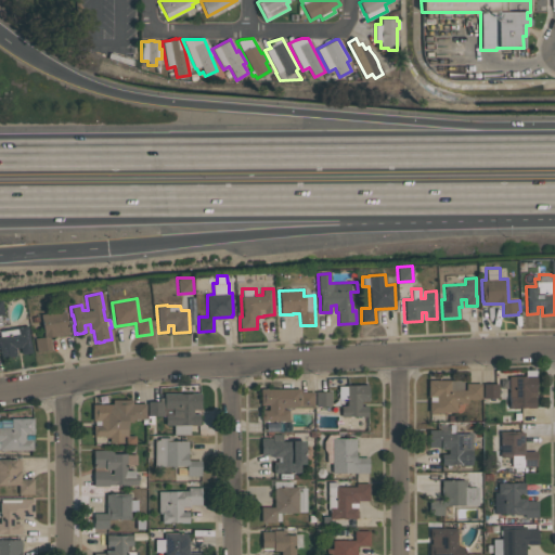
[(33,338),(43,336),(40,314),(65,310),(66,322),(68,334),(49,337),(51,349),(35,352),(33,338)]
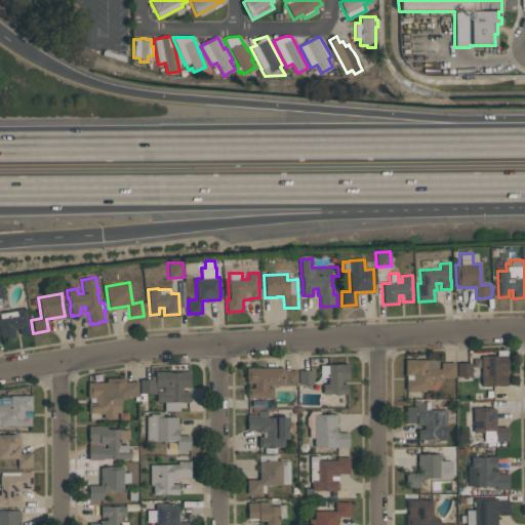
[(30,333),(19,335),(18,328),(14,329),(15,336),(1,338),(0,333),(0,312),(26,308),(30,333)]
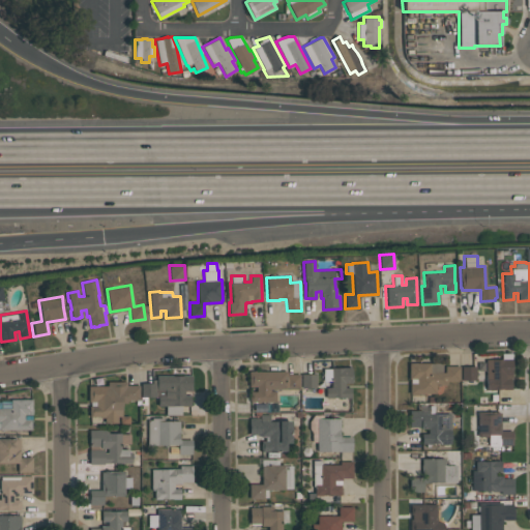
[(486,389),(486,359),(501,359),(501,353),(511,353),(511,376),(510,376),(510,388),(486,389)]
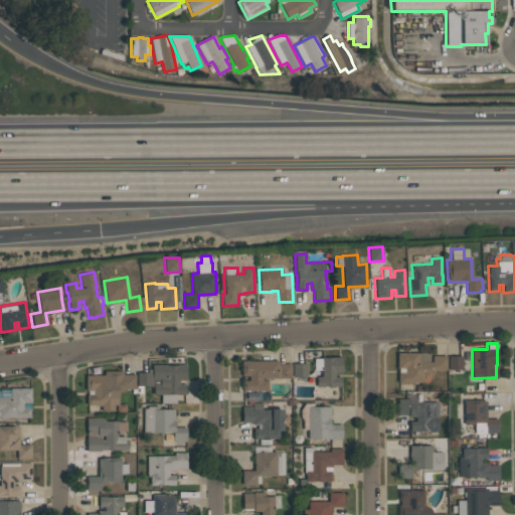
[(447,355),(447,370),(434,370),(434,374),(423,374),(423,382),(397,382),(397,372),(398,372),(398,368),(396,368),(396,353),(430,352),(430,362),(432,362),(432,355),(447,355)]
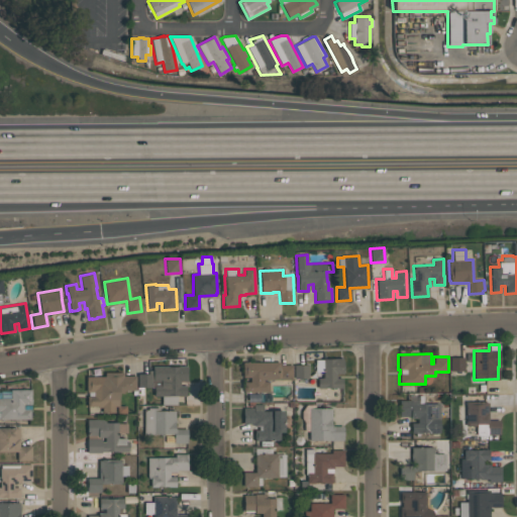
[(450,370),(450,357),(464,357),(464,370),(450,370)]
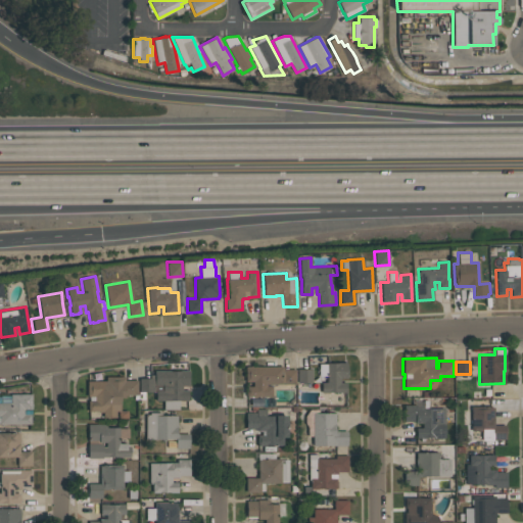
[(347,363),(347,377),(339,377),(339,382),(346,382),(346,391),(321,392),(321,382),(326,382),(326,376),(319,376),(319,364),(327,364),(326,363),(347,363)]
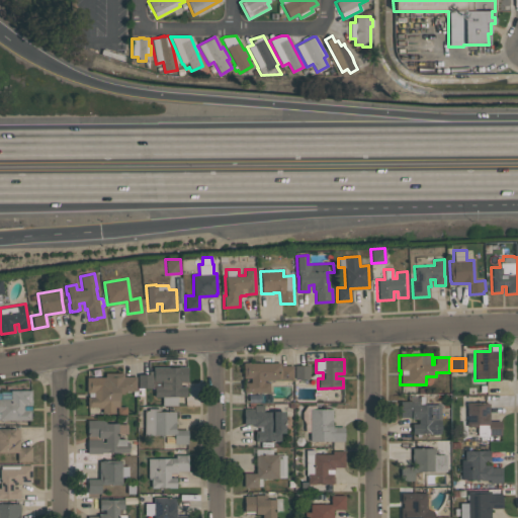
[(243,392),(243,382),(250,382),(250,378),(242,378),(242,362),(280,362),(280,365),(292,365),(292,380),(263,380),(263,381),(269,381),(269,392),(243,392)]
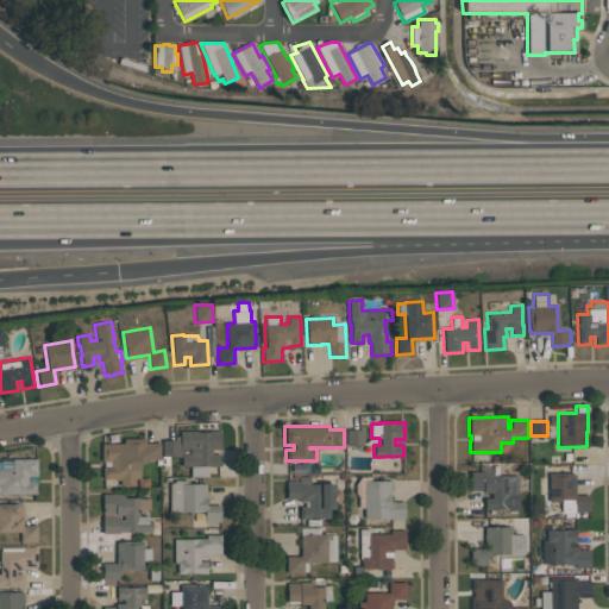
[(363,429),(363,445),(346,445),(346,429),(363,429)]
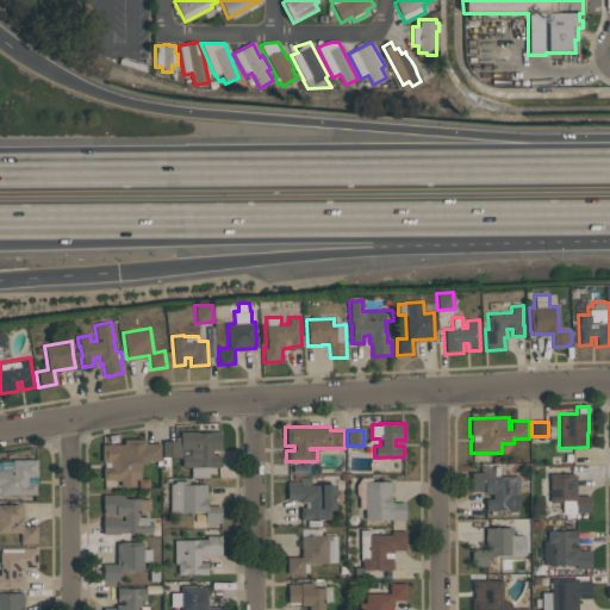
[(219,467),(207,467),(209,477),(191,477),(191,467),(181,467),(181,456),(162,456),(162,441),(174,441),(174,436),(180,436),(179,431),(197,431),(197,433),(211,433),(211,431),(219,431),(219,449),(212,449),(212,455),(218,455),(219,467)]
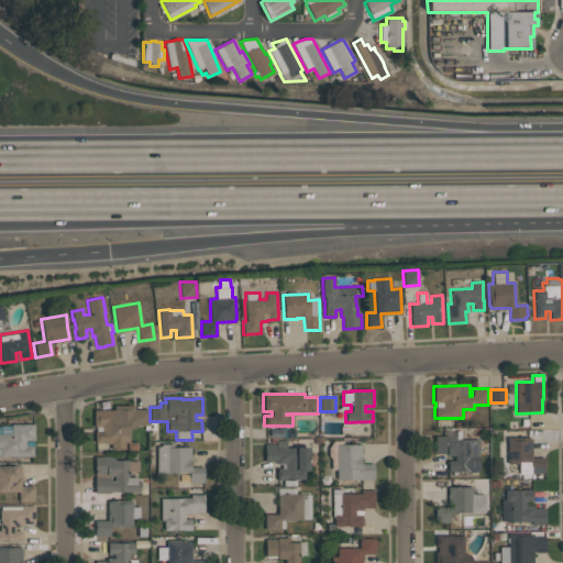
[(129,428),(129,442),(124,442),(124,449),(110,450),(110,444),(106,444),(106,443),(95,443),(95,431),(96,431),(96,427),(94,427),(94,409),(113,409),(113,406),(133,406),(133,409),(147,409),(147,424),(134,424),(134,428),(129,428)]
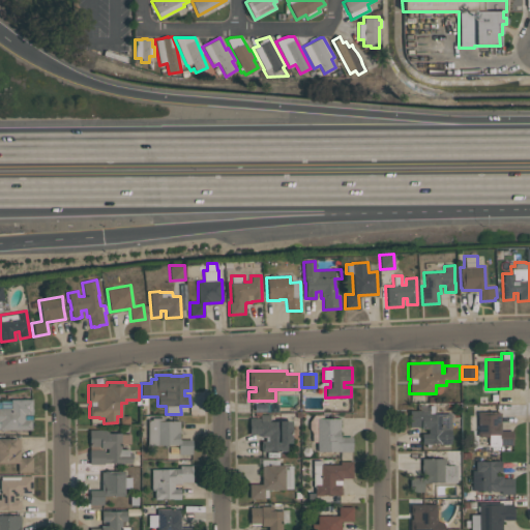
[(31,430),(0,430),(0,408),(10,408),(10,399),(31,399),(31,414),(24,414),(24,419),(31,419),(31,430)]
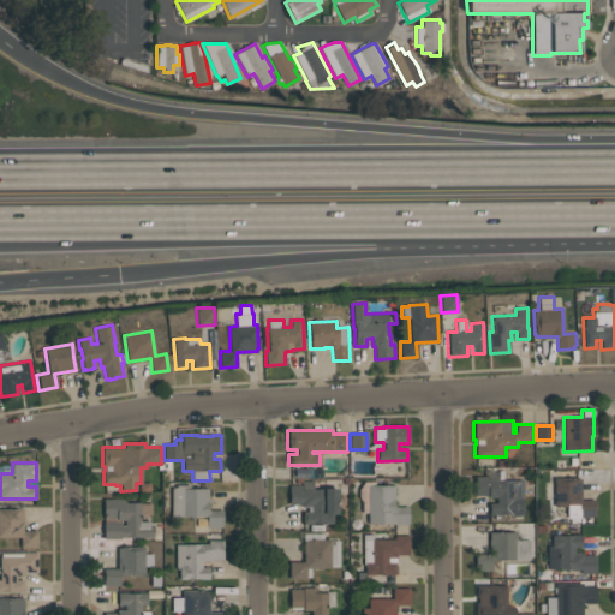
[(523,514),(489,515),(489,503),(496,503),(496,497),(488,497),(488,495),(475,495),(475,476),(488,476),(488,479),(521,479),(521,499),(523,499),(523,514)]
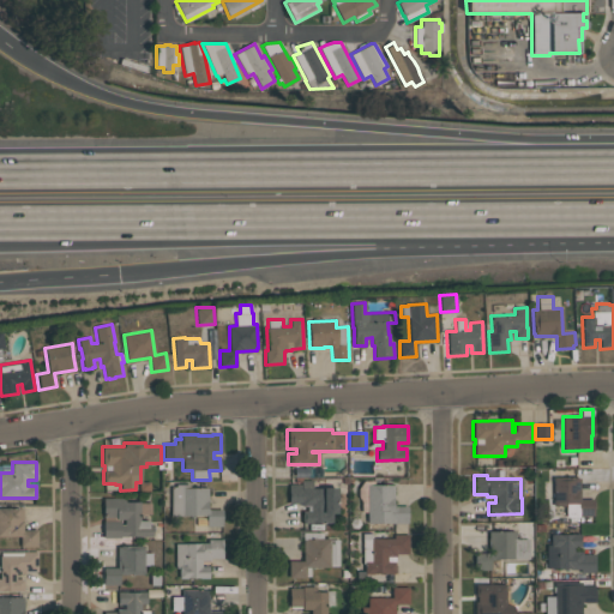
[(565,517),(565,506),(553,506),(553,476),(577,476),(577,477),(579,477),(579,499),(594,499),(594,516),(578,516),(578,517),(565,517)]
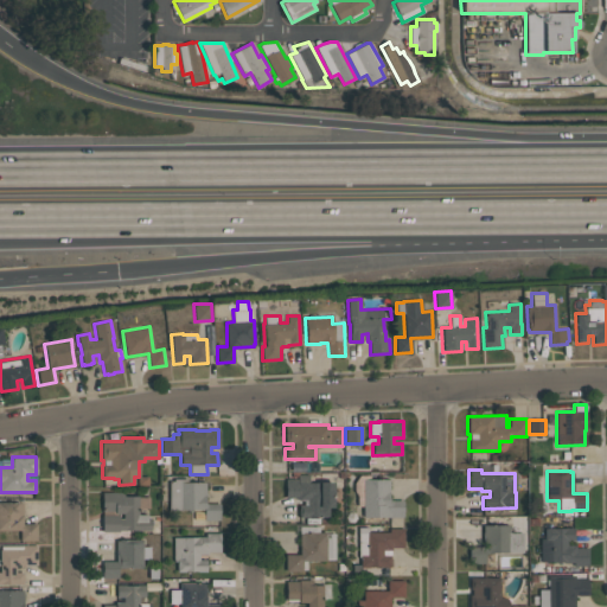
[(299,517),(299,505),(302,505),(302,500),(298,500),(298,497),(285,497),(285,479),(298,478),(296,474),(308,474),(308,481),(332,481),(333,508),(328,508),(328,516),(299,517)]
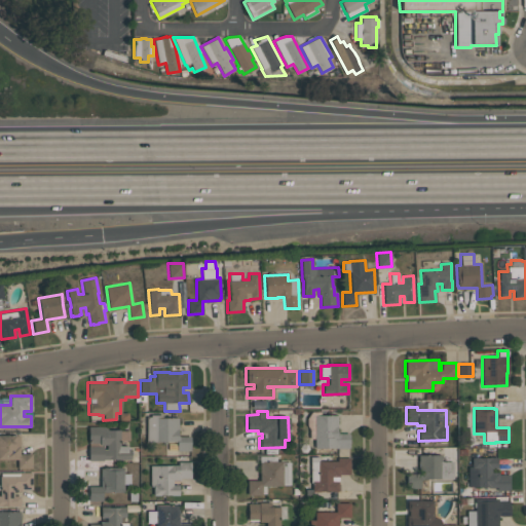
[(314,448),(314,438),(309,438),(309,436),(309,429),(306,423),(306,418),(309,415),(310,413),(311,411),(320,411),(321,415),(337,415),(337,427),(336,427),(336,434),(349,434),(349,448),(314,448)]
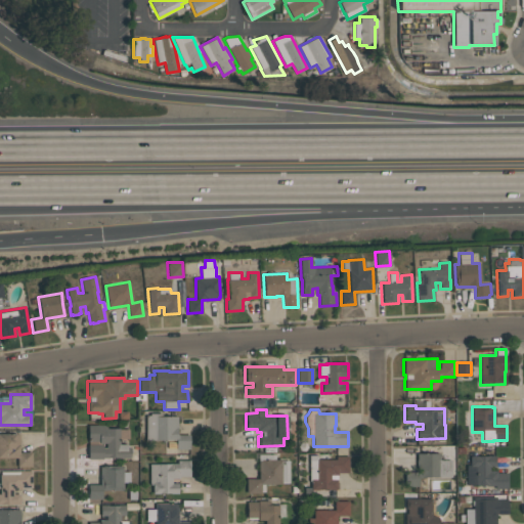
[(178,416),(178,430),(177,430),(177,435),(189,435),(189,449),(176,449),(176,440),(173,440),(145,440),(145,415),(149,415),(149,412),(162,412),(162,416),(178,416)]
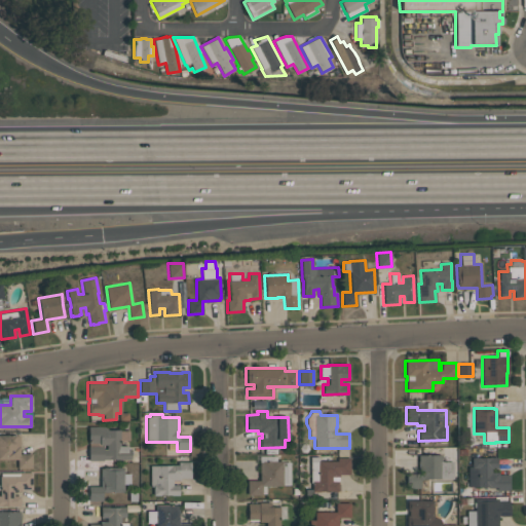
[(88,460),(88,454),(87,454),(87,446),(88,446),(88,443),(87,426),(107,426),(107,429),(119,429),(119,430),(129,430),(129,440),(119,440),(119,446),(127,446),(127,449),(130,449),(130,459),(118,459),(108,459),(103,459),(103,460),(88,460)]
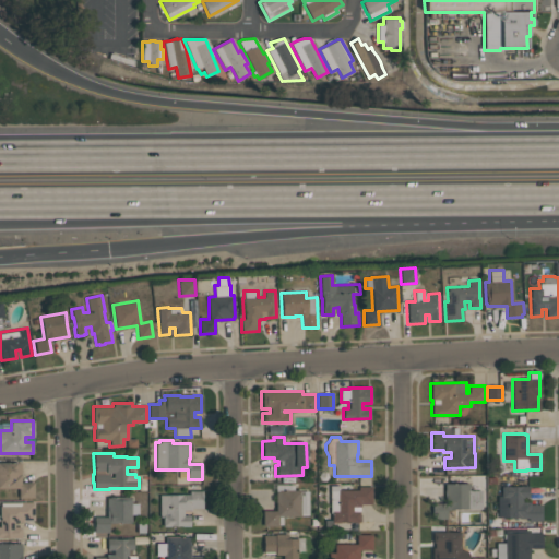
[(18,463),(20,463),(21,483),(34,483),(34,498),(18,498),(18,488),(0,488),(0,462),(18,462),(18,463)]
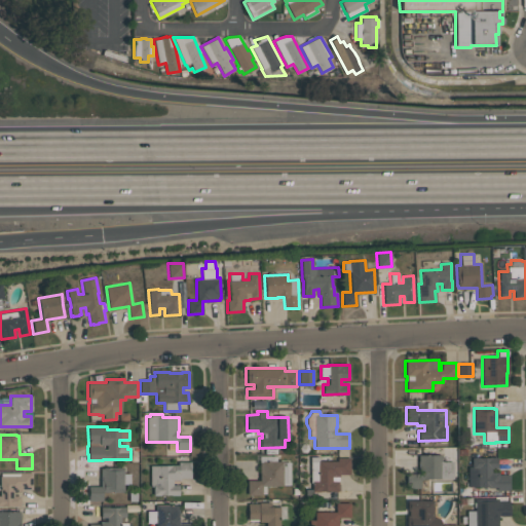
[(452,478),(419,479),(420,488),(407,488),(407,473),(418,473),(418,455),(442,454),(442,461),(452,460),(452,478)]
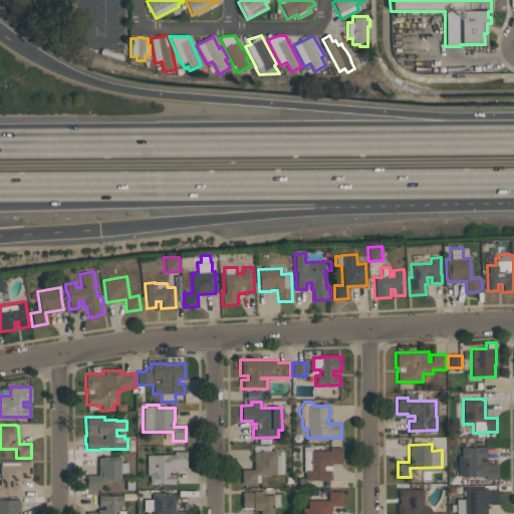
[(342,447),(342,464),(331,464),(331,466),(330,466),(330,480),(305,480),(305,472),(303,472),(303,446),(311,446),(311,451),(328,450),(328,447),(342,447)]
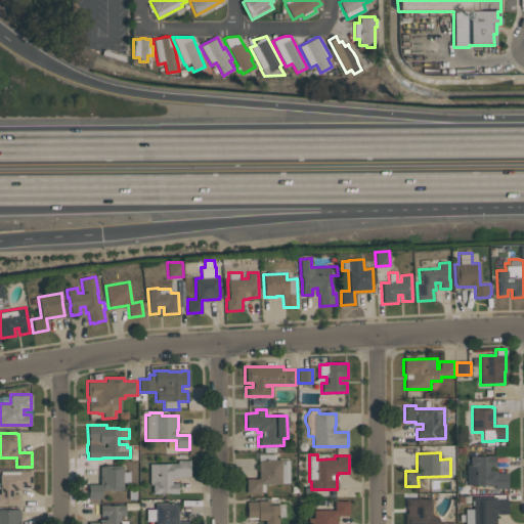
[(494,455),(494,466),(488,466),(488,470),(496,470),(496,472),(508,472),(508,488),(494,488),(494,485),(466,485),(466,465),(470,465),(470,455),(494,455)]
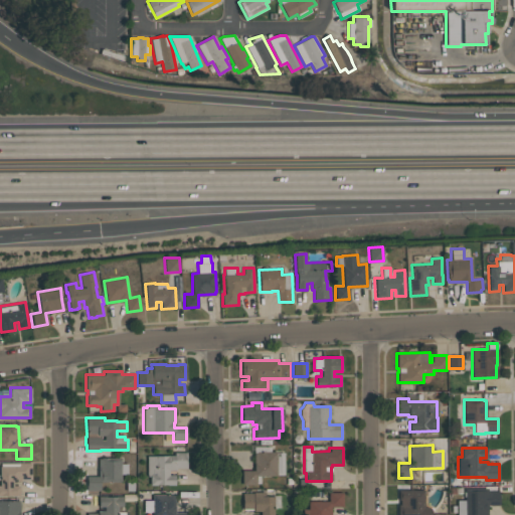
[(277,452),(277,476),(256,476),(256,485),(242,485),(242,471),(254,471),(254,452),(277,452)]
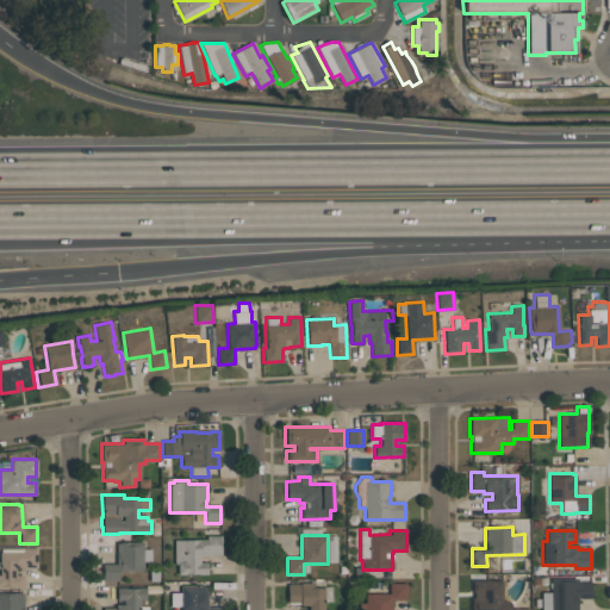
[(207,574),(178,574),(176,565),(174,565),(174,540),(206,539),(206,536),(221,536),(221,554),(209,554),(209,556),(200,558),(200,562),(207,562),(207,574)]
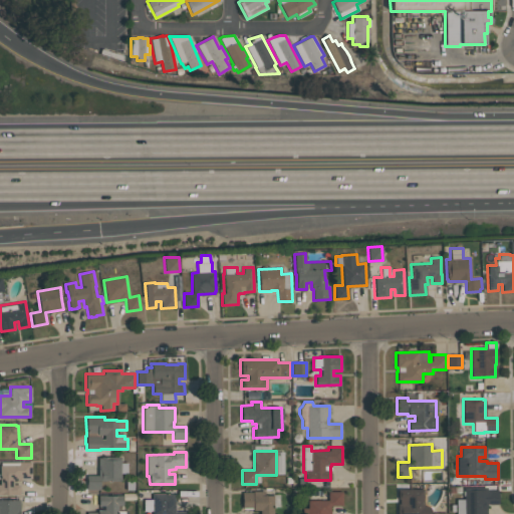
[(86,489),(86,475),(97,475),(97,458),(99,458),(99,457),(120,457),(120,463),(127,463),(127,473),(120,473),(120,480),(99,480),(99,489),(86,489)]
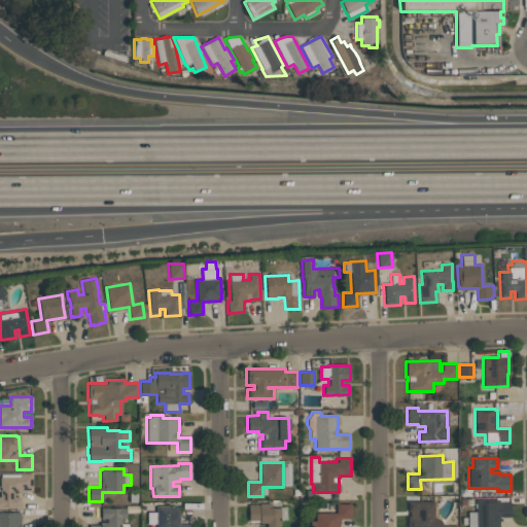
[(32,490),(21,490),(21,492),(13,492),(13,496),(21,496),(21,507),(11,507),(11,506),(2,506),(2,507),(0,507),(0,473),(19,473),(32,473),(32,490)]
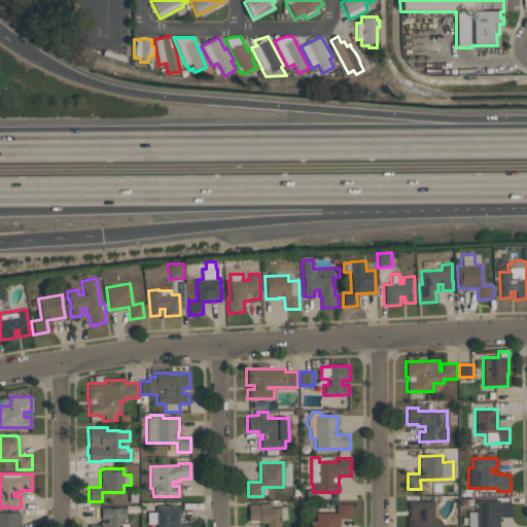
[(511,502),(511,517),(498,517),(498,526),(467,526),(467,512),(476,512),(476,508),(475,508),(475,503),(476,503),(476,499),(498,499),(498,502),(511,502)]
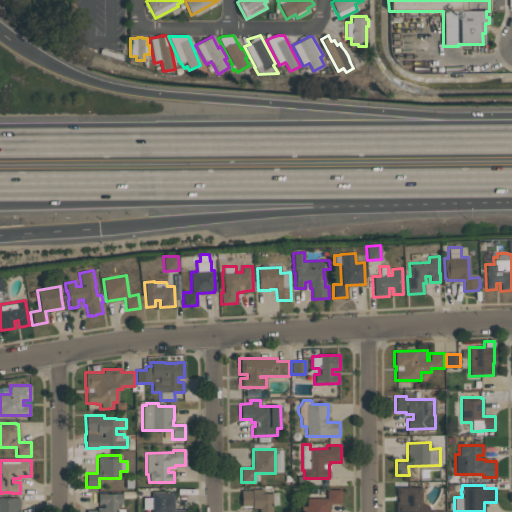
[(395,511),(395,501),(397,501),(397,497),(396,497),(396,487),(421,487),(421,503),(424,503),(428,506),(428,511),(395,511)]
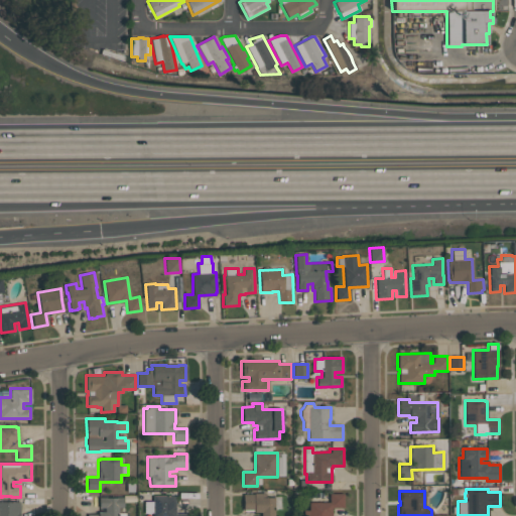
[(261,515),(261,512),(254,512),(254,510),(243,510),(243,494),(253,494),(253,493),(265,493),(265,497),(274,497),(274,515),(261,515)]
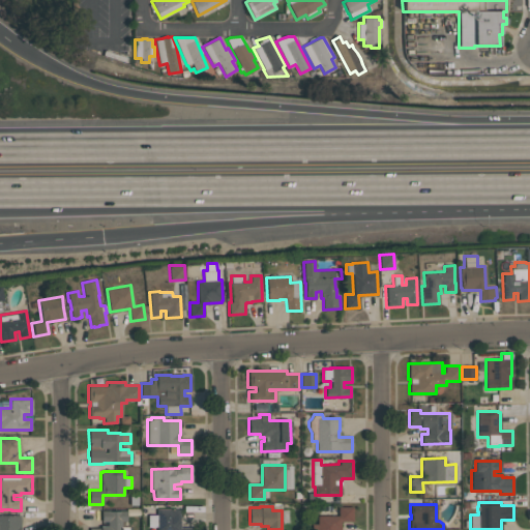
[(353,522),(341,522),(341,529),(312,529),(312,524),(317,524),(317,516),(337,516),(337,507),(352,506),(353,522)]
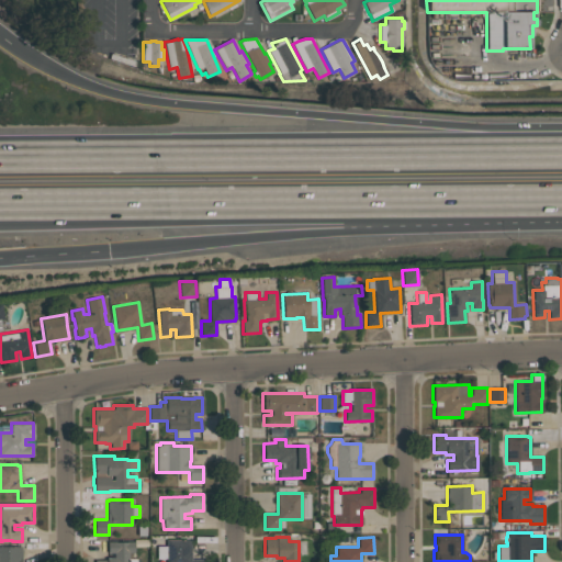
[(191,539),(191,560),(204,560),(204,561),(167,561),(167,559),(157,559),(157,546),(167,546),(167,539),(191,539)]
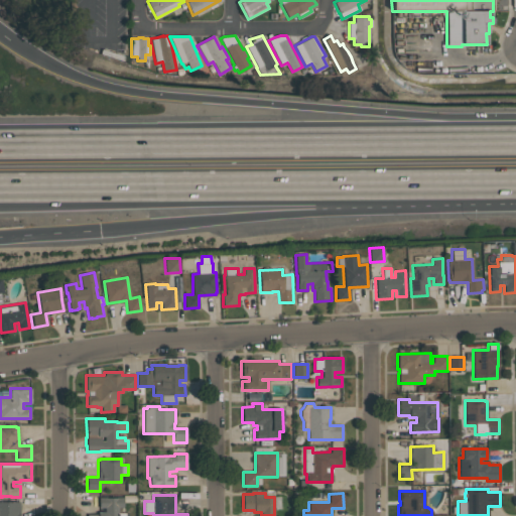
[(123,497),(124,507),(118,507),(118,513),(125,512),(125,515),(87,515),(87,514),(98,514),(98,512),(105,512),(105,507),(99,508),(98,497),(105,497),(105,498),(117,498),(117,497),(123,497)]
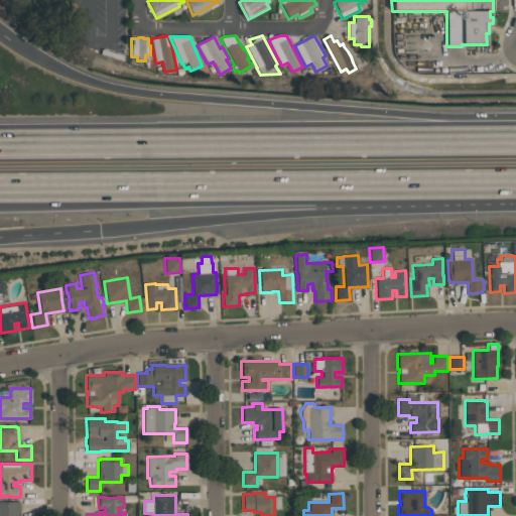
[(0,515),(0,502),(19,502),(19,515),(0,515)]
